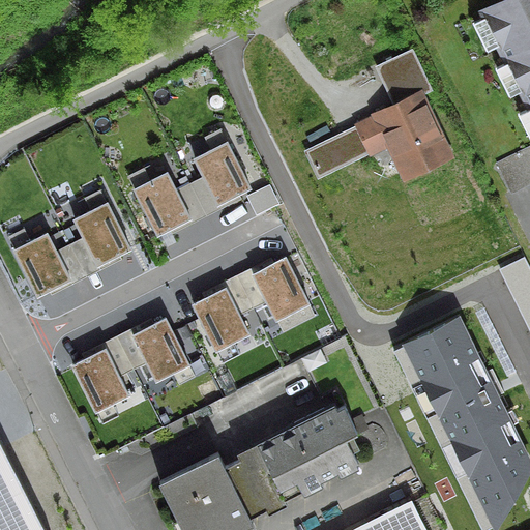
[(507,95),(521,89),(529,108),(529,145),(494,164),(507,192),(529,180),(529,0),(504,0),(481,11),(483,16),(471,22),(484,50),(498,43),(506,61),(494,67),(507,95)]
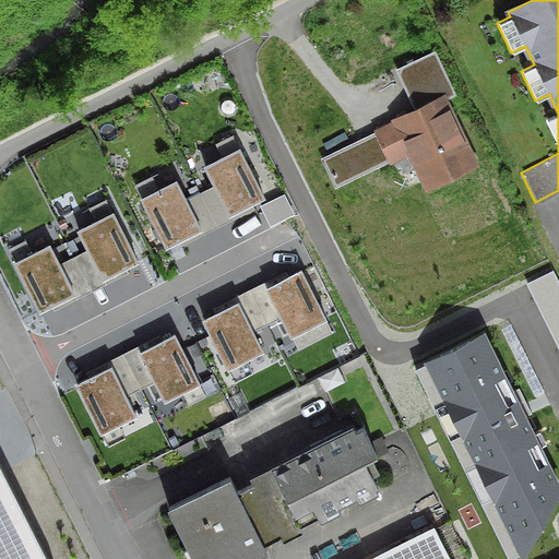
[(394,120),(395,122),(375,132),(389,161),(408,151),(426,187),(471,165),(451,123),(453,122),(441,97),(394,120)]
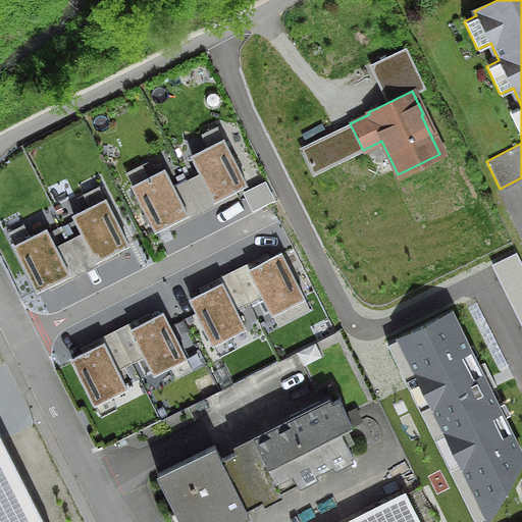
[(224,143),(194,158),(215,202),(247,187),(224,143)]
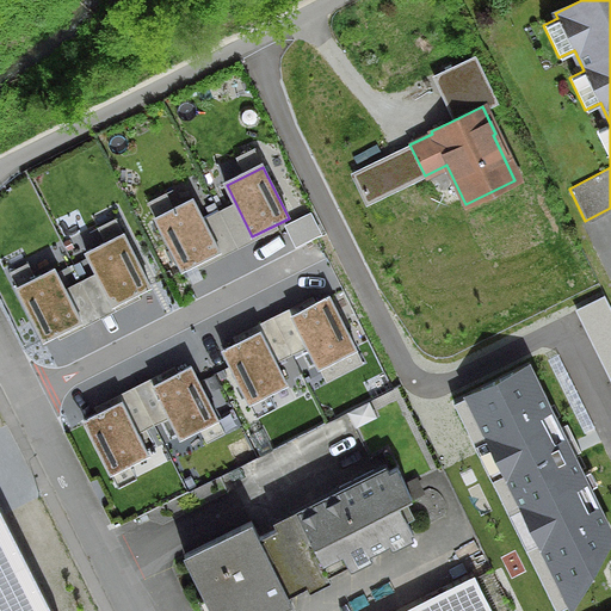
[(193,199),(156,217),(183,270),(218,252),(193,199)]
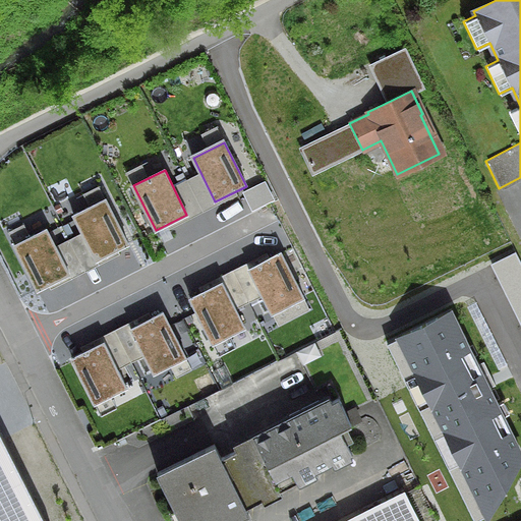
[(105,201),(74,217),(96,261),(127,245),(105,201)]
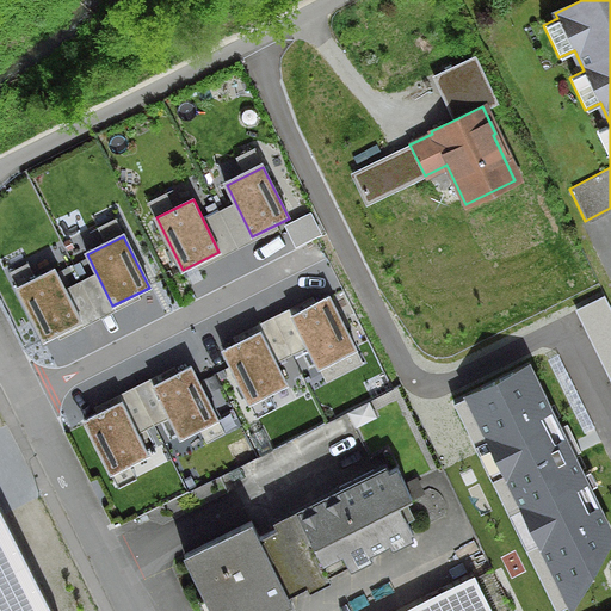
[(55,271),(18,289),(44,341),(80,323),(55,271)]
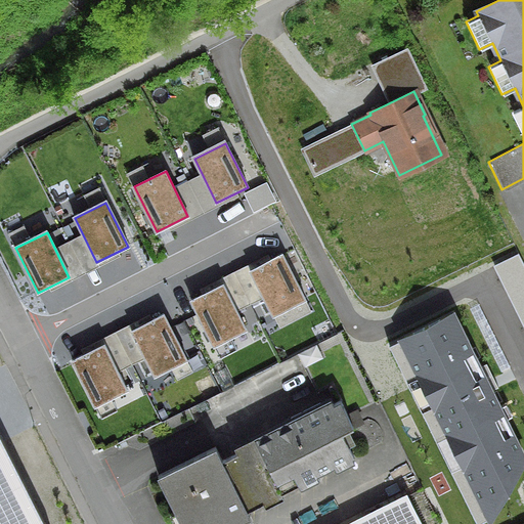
[(282,257),(252,271),(273,316),(305,301),(282,257)]
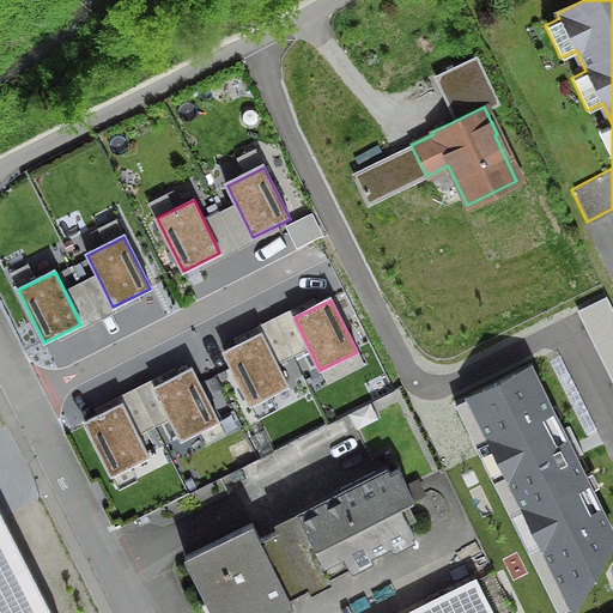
[(263,337),(228,354),(253,407),(290,389),(263,337)]
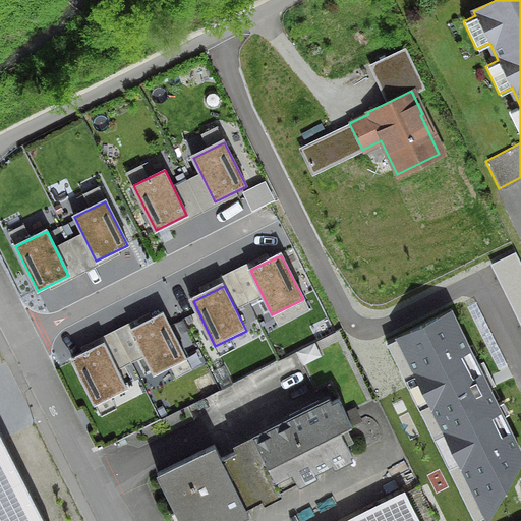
[(487,520),(520,462),(520,454),(452,313),(398,340),(487,520)]
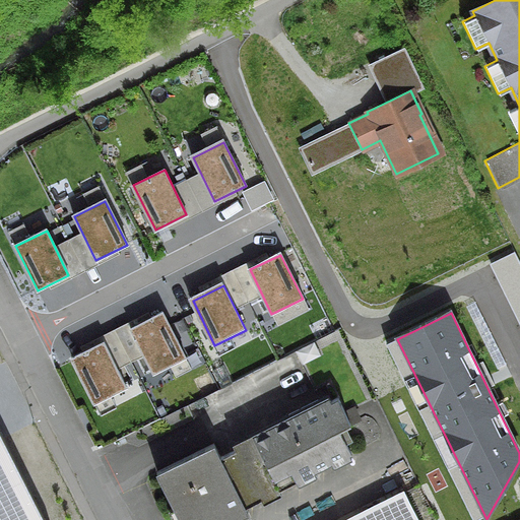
[(163,316),(132,331),(153,375),(184,360),(163,316)]
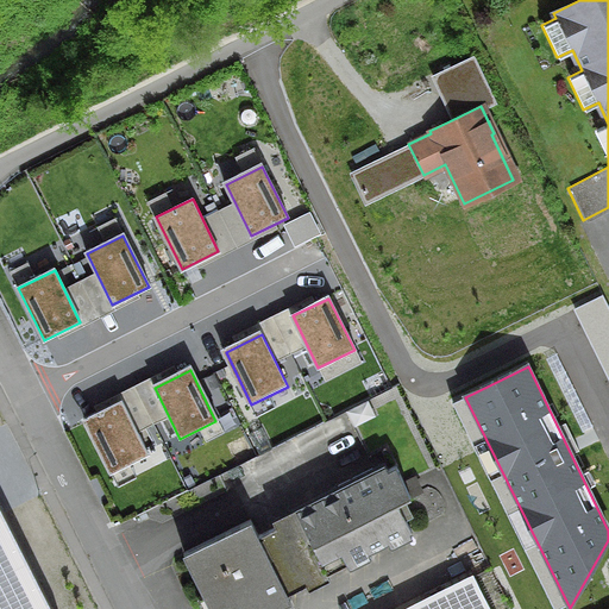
[(121,405),(86,421),(111,473),(148,456),(121,405)]
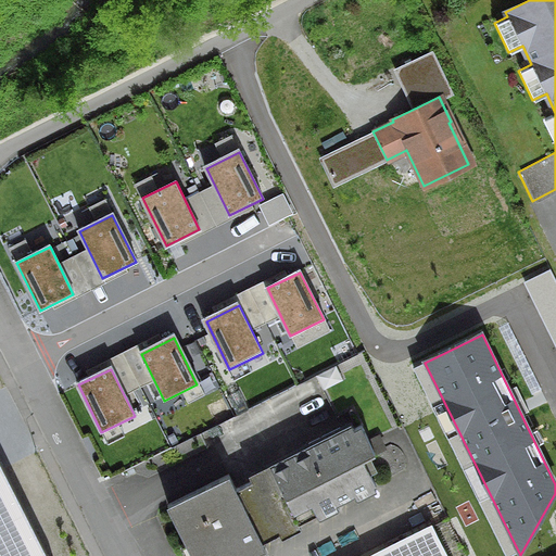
[(226,475),(165,505),(190,555),(247,555),(263,548),(258,541),(373,484),(359,458),(371,453),(366,442),(358,426),(340,434),(337,428),(304,444),(307,452),(234,489),(226,475)]
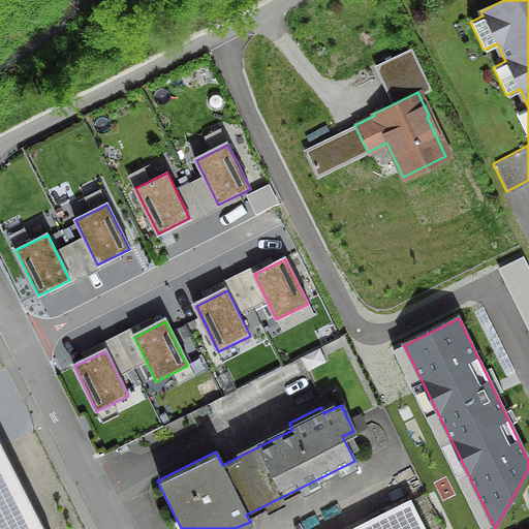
[(49,528),(0,429),(0,528),(49,528)]
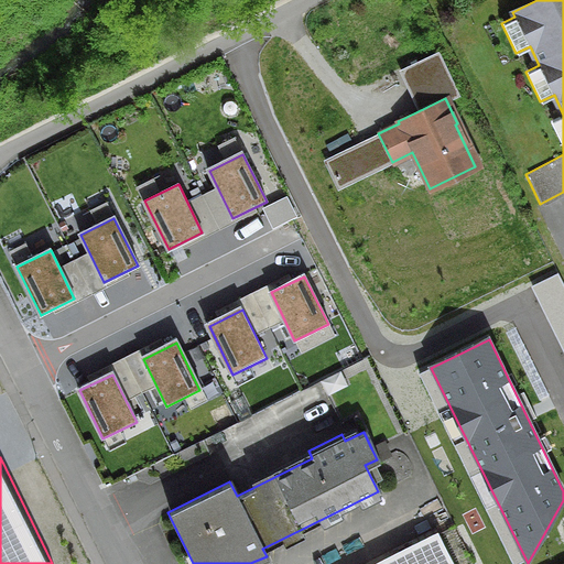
[(454,563),(438,533),(377,563),(454,563)]
